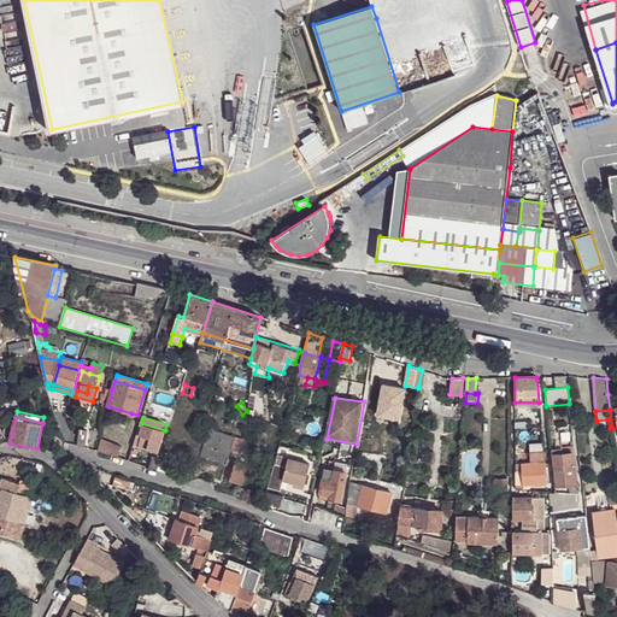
[(141,423),(135,445),(159,453),(165,430),(141,423)]
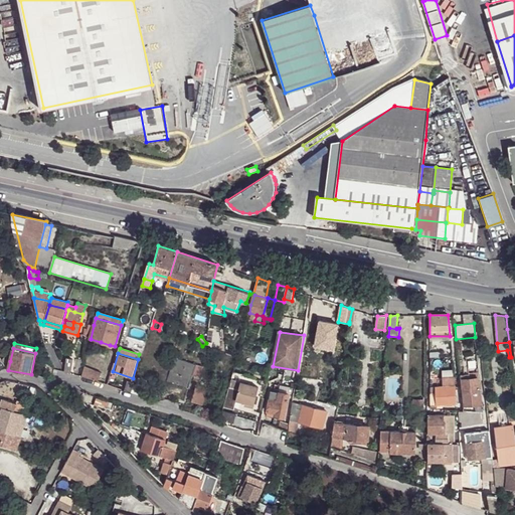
[(174,357),(167,380),(189,387),(193,374),(196,364),(174,357)]
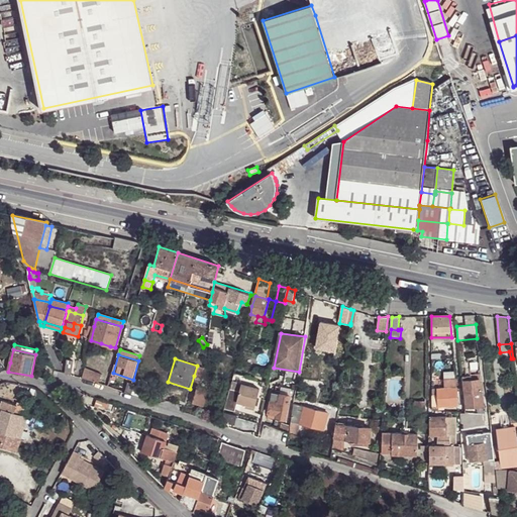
[(204,368),(197,366),(194,376),(201,379),(204,368)]
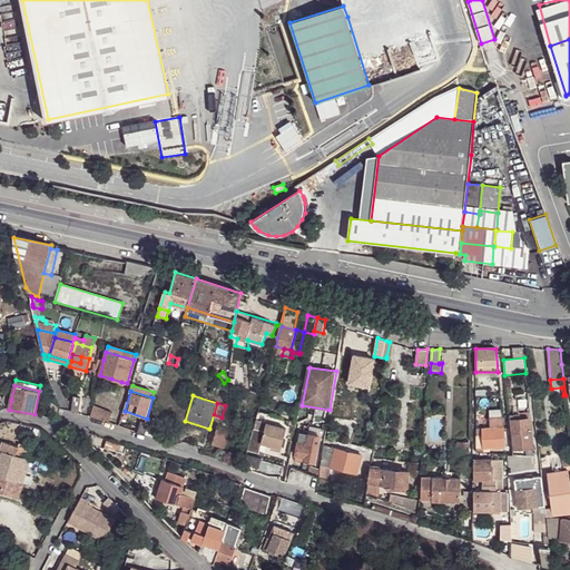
[(94,405),(90,416),(109,422),(112,413),(94,405)]
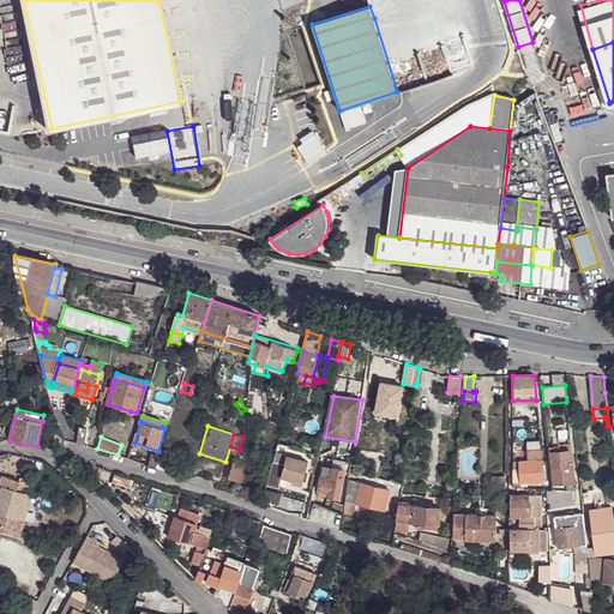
[(576,482),(571,444),(559,445),(559,453),(549,453),(552,483),(566,482),(576,482)]
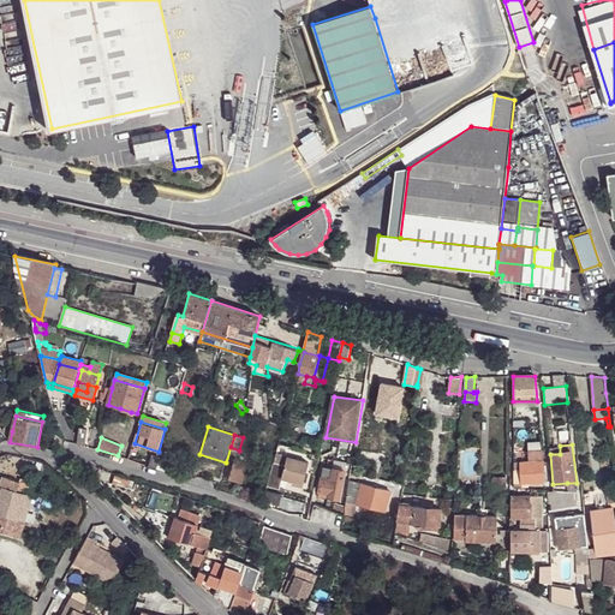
[(530,463),(544,463),(544,451),(530,451),(530,463)]
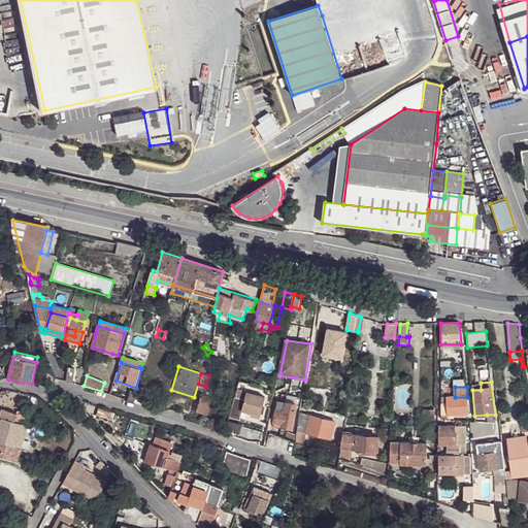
[(235,398),(244,400),(246,392),(237,390),(235,398)]
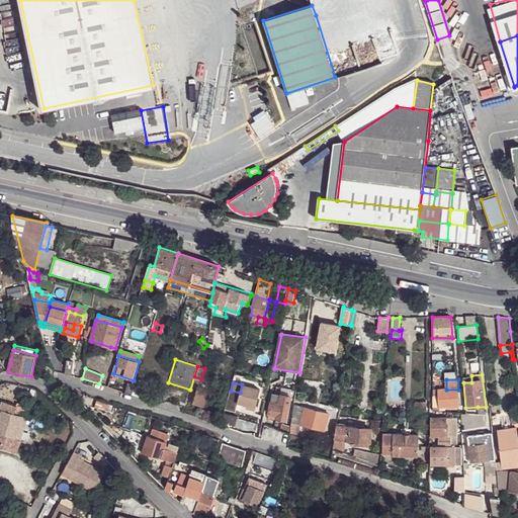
[(128,383),(125,393),(133,396),(136,386),(128,383)]
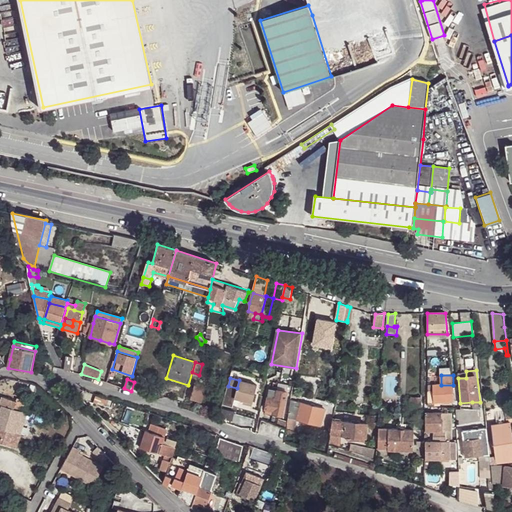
[(228,386),(223,406),(232,407),(234,399),(244,402),(252,404),(257,384),(239,380),(237,388),(228,386)]
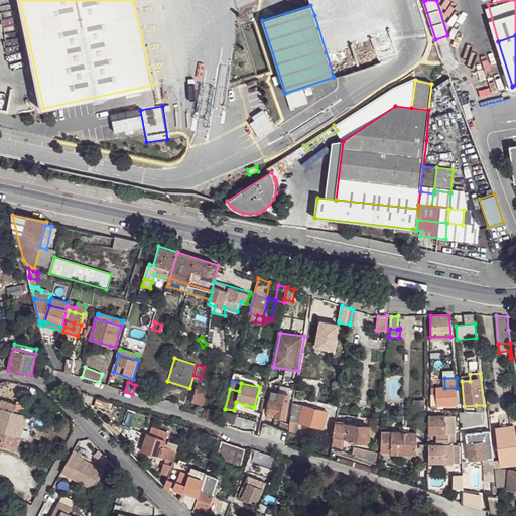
[(136,385),(133,394),(145,398),(148,389),(136,385)]
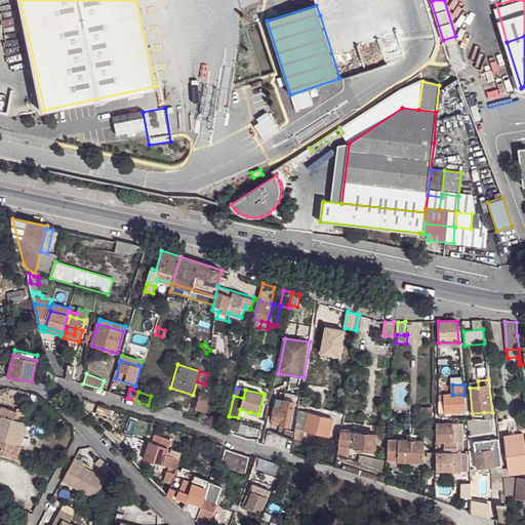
[(206,414),(211,395),(201,392),(195,410),(206,414)]
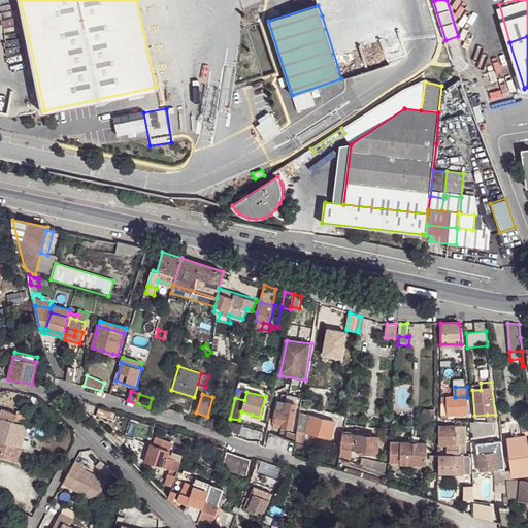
[(287,394),(286,402),(297,404),(298,396),(287,394)]
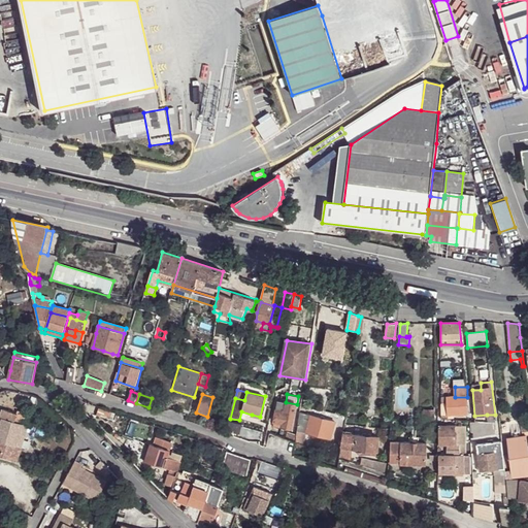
[(42,400),(33,396),(31,404),(35,405),(51,420),(56,413),(42,400)]
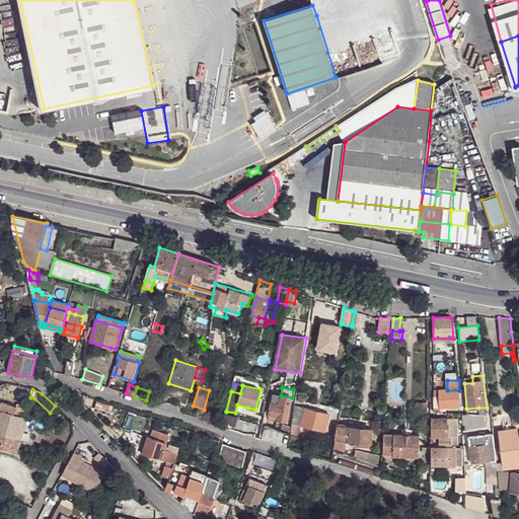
[(447,390),(439,391),(440,396),(440,408),(446,406),(449,406),(456,406),(460,406),(460,405),(460,399),(459,390),(447,390)]
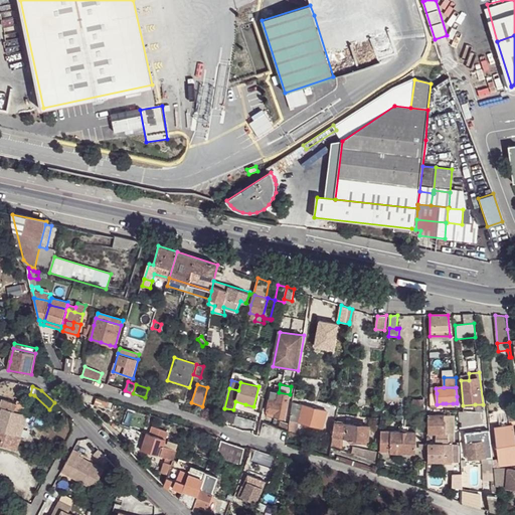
[(272,390),(268,411),(269,411),(268,416),(275,417),(276,416),(286,418),(290,394),(279,392),(272,390)]
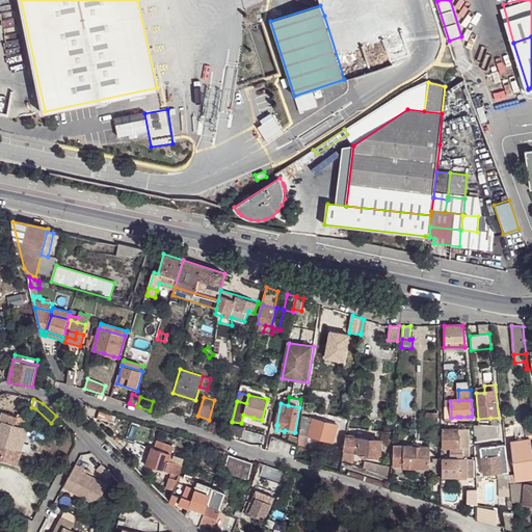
[(3,421),(23,427),(24,422),(16,420),(18,416),(2,411),(0,417),(0,422),(2,423),(3,421)]
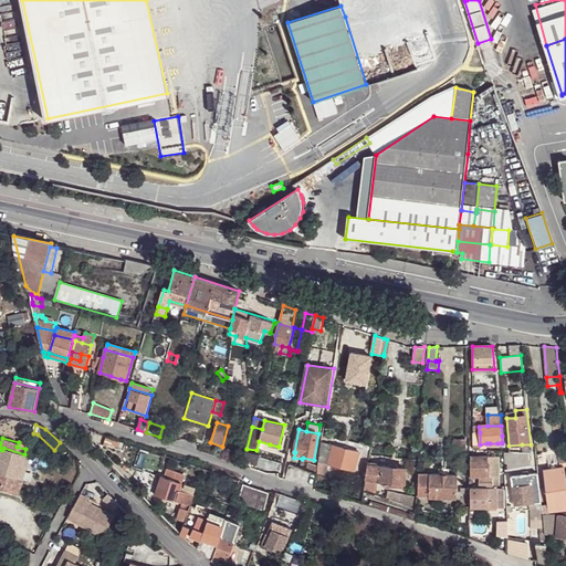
[(121,442),(106,438),(103,446),(118,450),(121,442)]
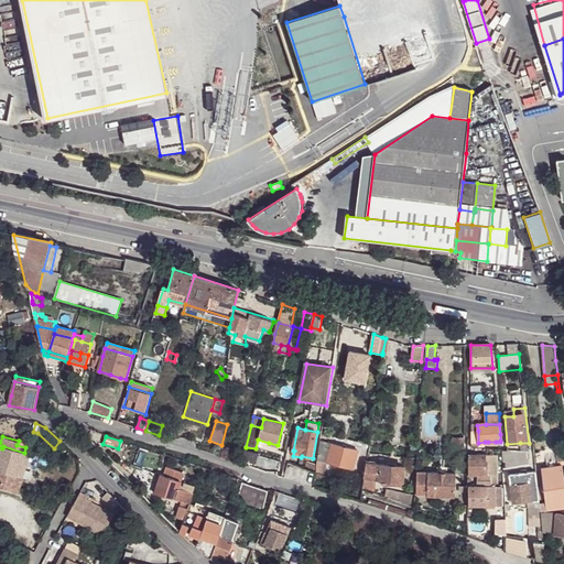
[(465,437),(453,437),(453,449),(465,451),(465,437)]
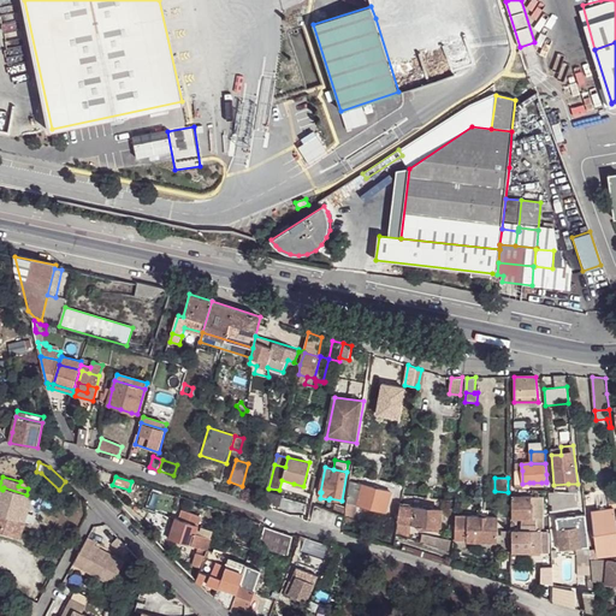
[(27,495),(19,520),(25,522),(34,497),(39,498),(43,484),(33,480),(33,481),(22,479),(21,481),(18,486),(28,489),(27,495)]
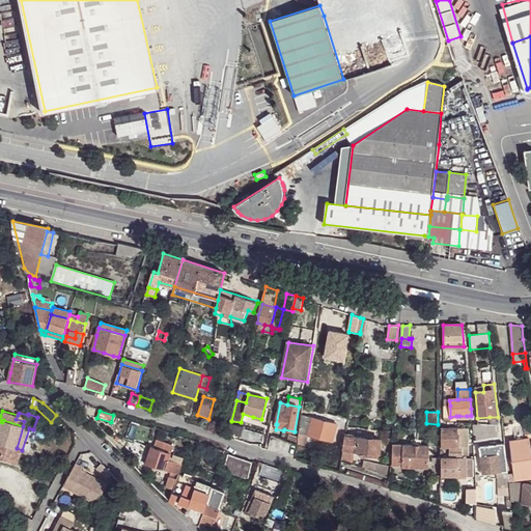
[(300,432),(309,435),(312,417),(303,415),(300,432)]
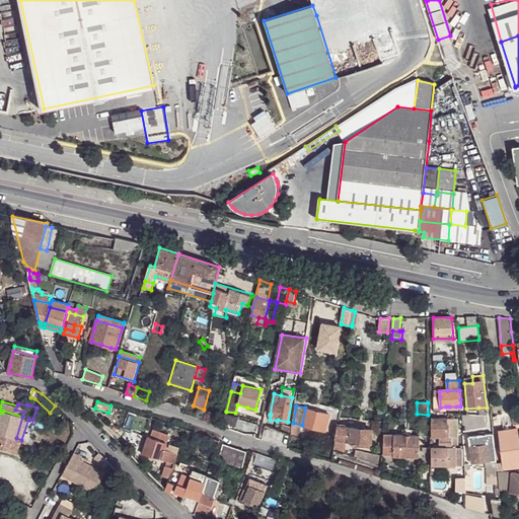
[(305,408),(302,425),(325,431),(329,414),(305,408)]
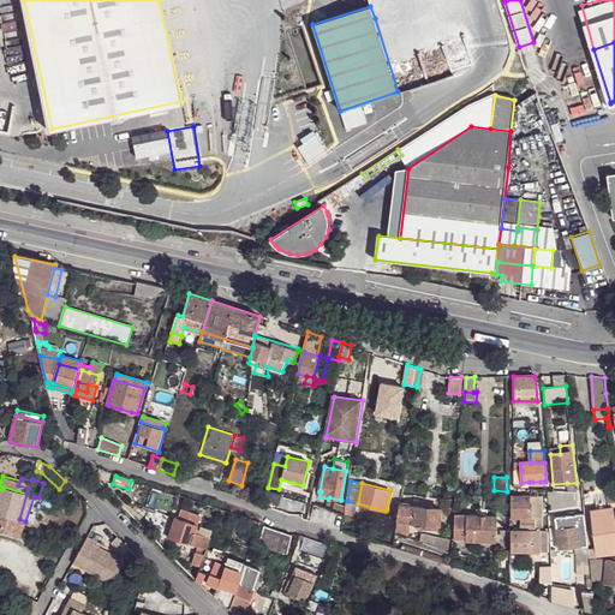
[(577,483),(567,483),(567,485),(568,493),(574,493),(577,493),(577,483)]
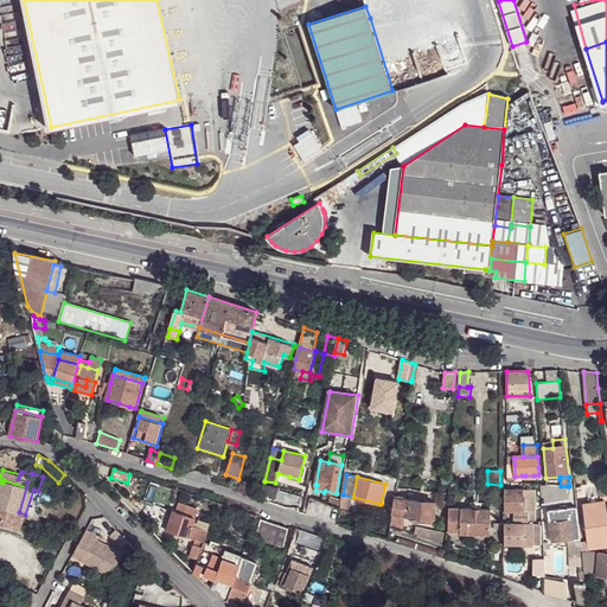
[(0,491),(0,505),(19,512),(26,487),(4,480),(2,483),(0,491)]
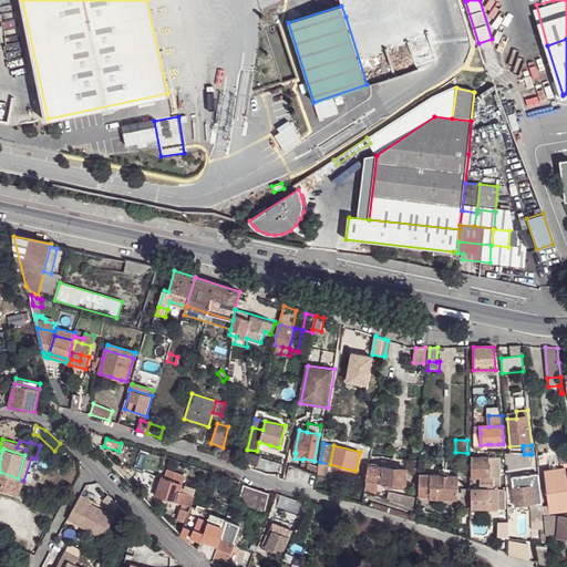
[(472,457),(472,477),(481,477),(481,490),(495,490),(495,477),(490,477),(490,457),(472,457)]
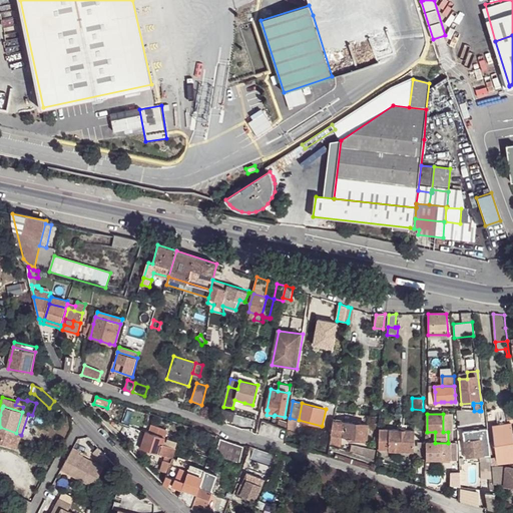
[(448,432),(452,432),(452,414),(443,414),(443,432),(448,432)]
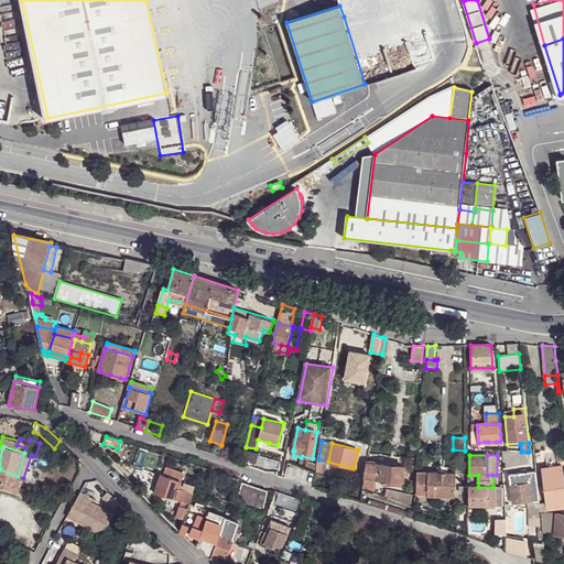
[(328,462),(318,459),(317,473),(324,476),(328,462)]
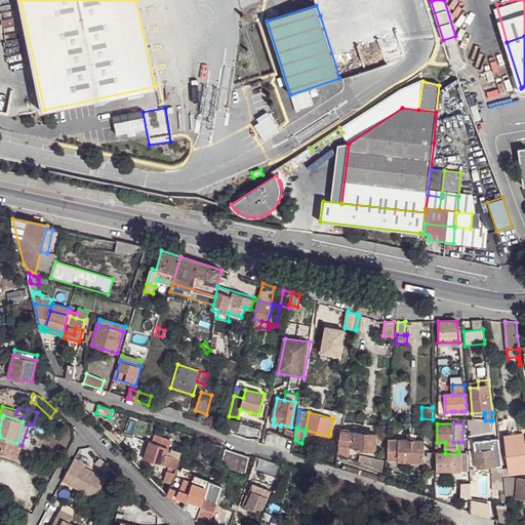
[(295,432),(286,429),(284,435),(294,439),(295,432)]
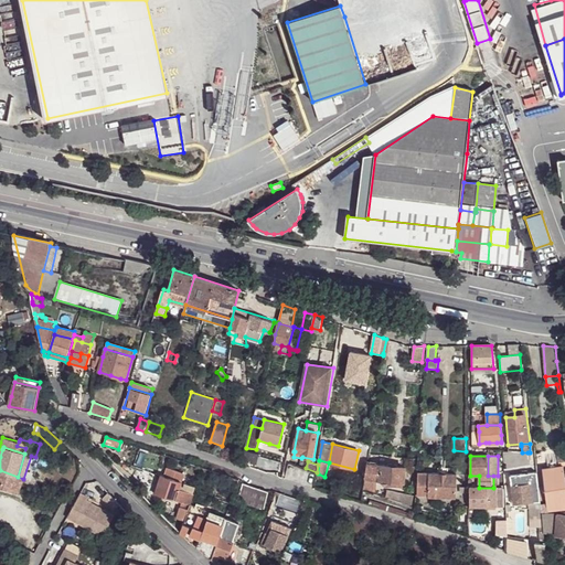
[(369,464),(365,479),(374,480),(384,481),(403,482),(404,482),(406,467),(369,464)]
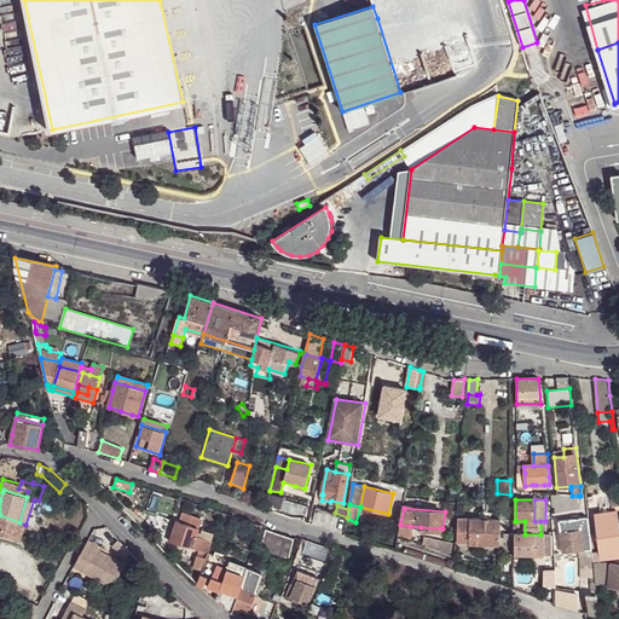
[(593,553),(594,562),(618,559),(618,516),(618,510),(595,514),(599,551),(593,553)]
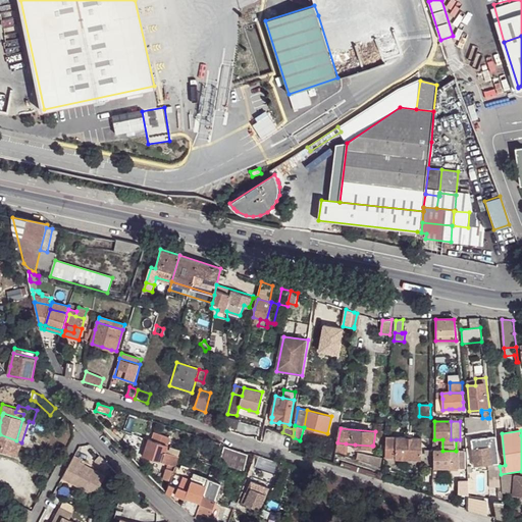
[(164,480),(171,482),(171,481),(173,473),(175,468),(179,456),(167,452),(171,438),(155,433),(152,440),(149,439),(144,457),(171,465),(169,470),(167,469),(164,480)]
